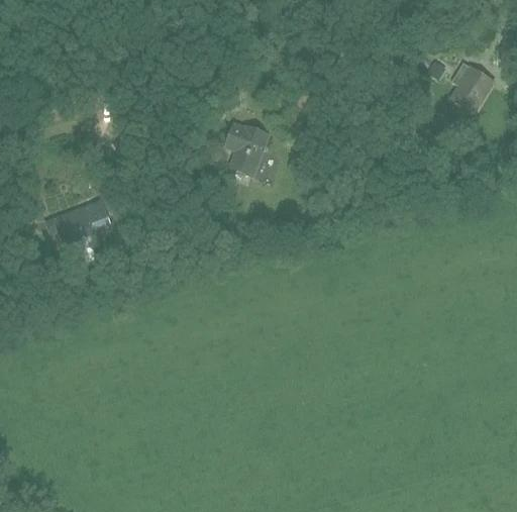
[(434,61),(428,72),(439,79),(445,67),(434,61)]
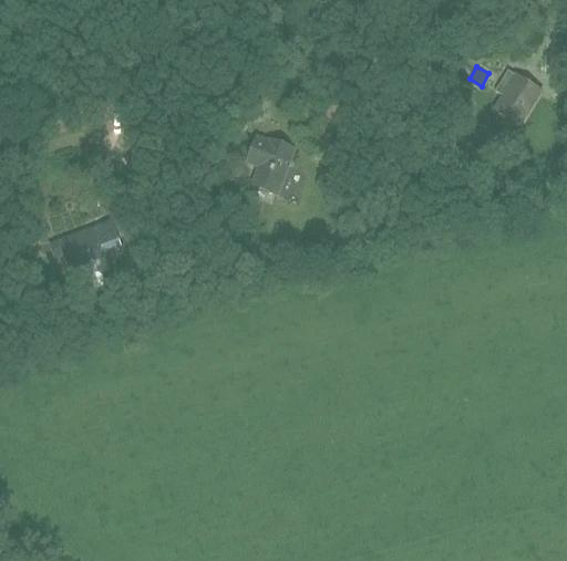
[(515,72),(508,69),(495,89),(502,93),(494,105),(521,123),(542,87),(515,71),(515,72)]
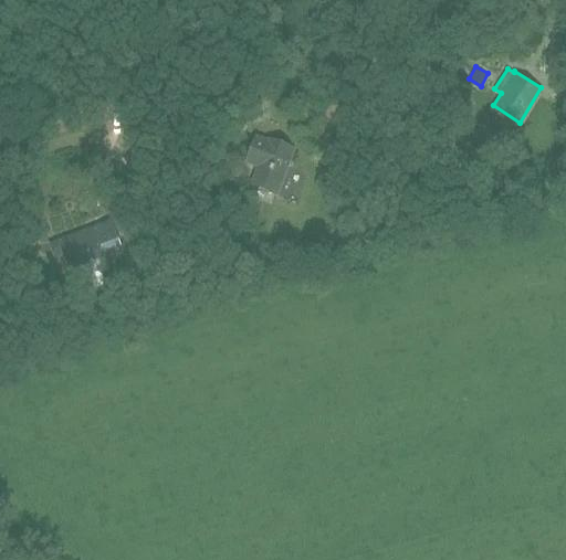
[(269,138),(257,133),(247,158),(259,162),(252,181),(276,191),(294,146),(270,136),(269,138)]
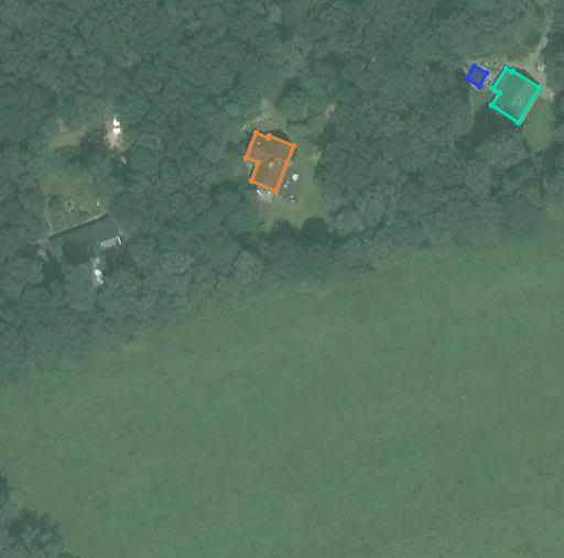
[(94,225),(58,238),(69,266),(105,253),(94,225)]
